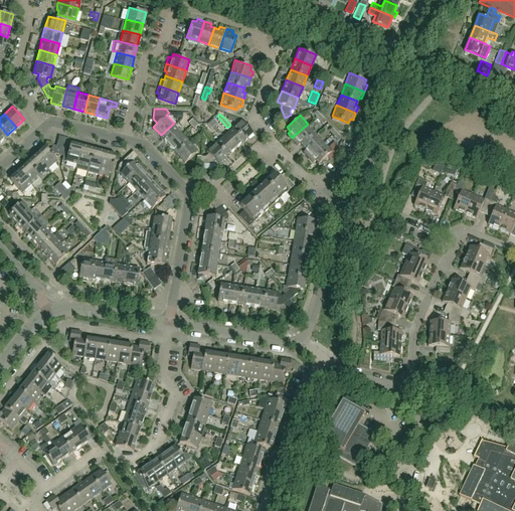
[(252,131),(241,118),(232,126),(244,139),(252,131)]
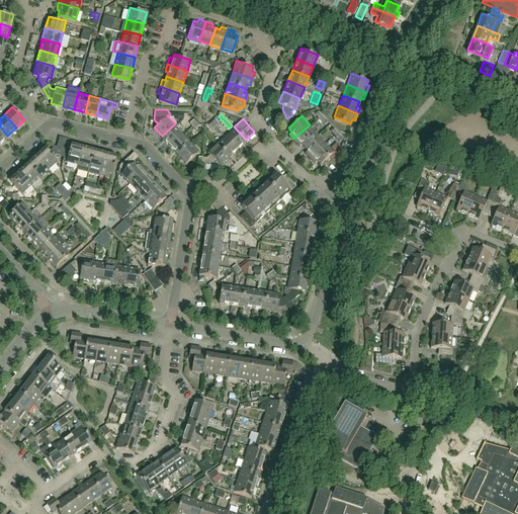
[(169,145),(183,133),(175,123),(162,136),(169,145)]
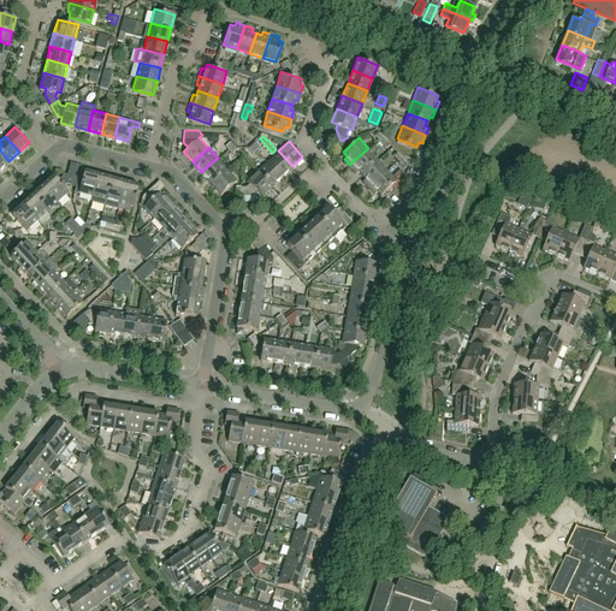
[(361,172),(377,158),(368,148),(349,165),(355,171),(359,168),(361,172)]
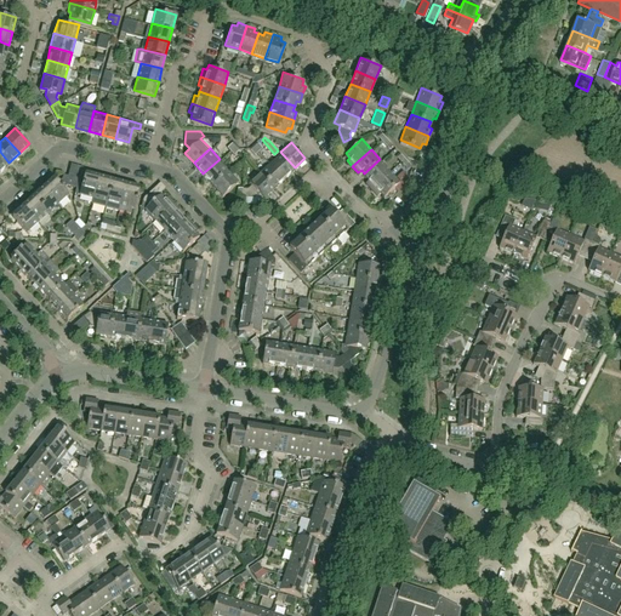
[(295,167),(280,152),(269,161),(284,177),(295,167)]
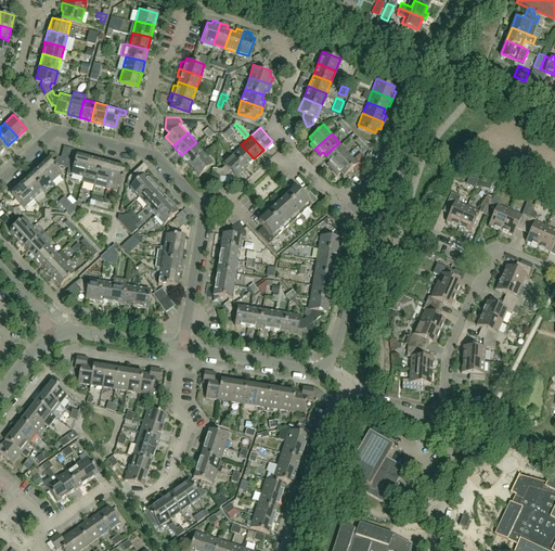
[(190,164),(204,151),(196,142),(181,155),(190,164)]
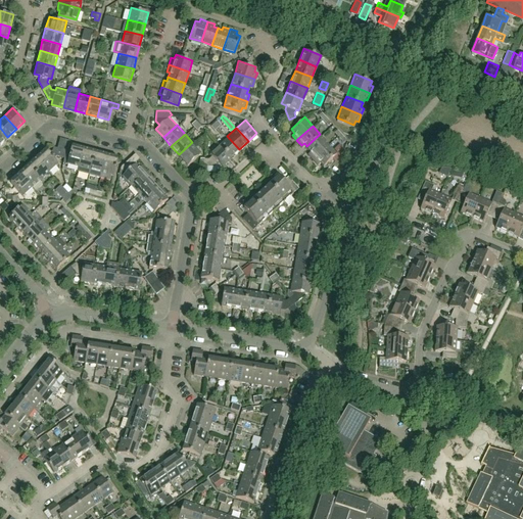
[(313,157),(328,143),(320,134),(306,146),(310,150),(307,152),(313,157)]
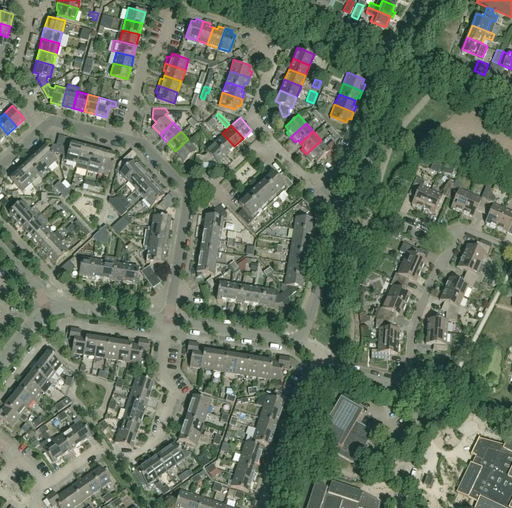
[(77,161),(81,144),(67,140),(69,136),(59,133),(56,143),(57,143),(55,150),(63,152),(61,157),(77,161)]
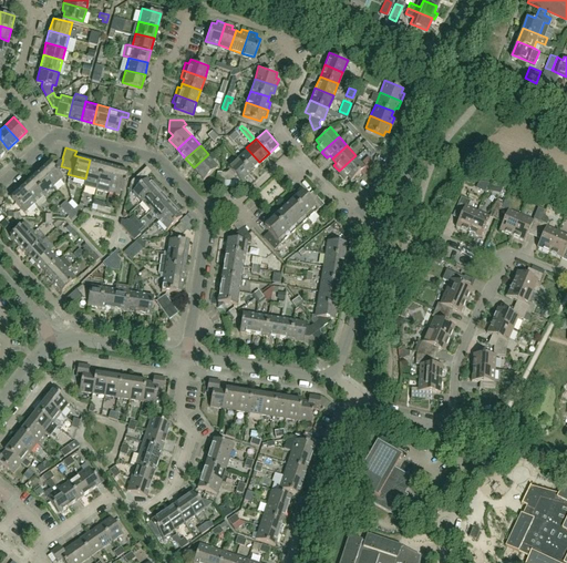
[(259,162),(246,147),(237,155),(250,170),(259,162)]
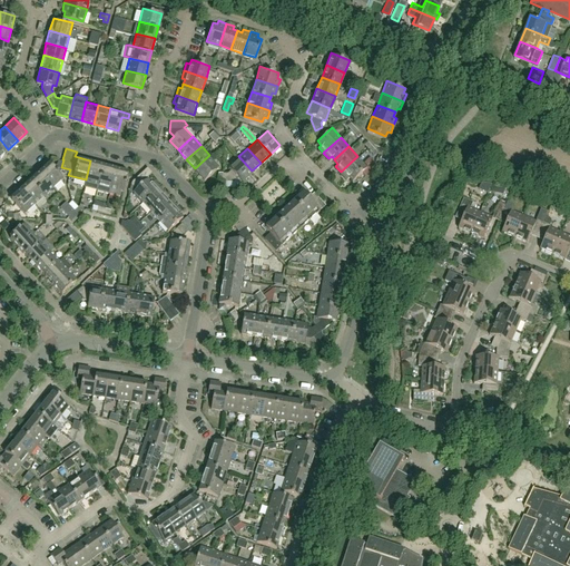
[(204,178),(218,165),(209,155),(195,168),(204,178)]
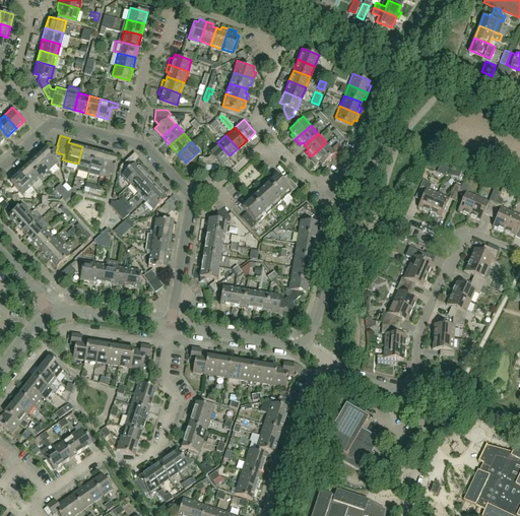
[(335,151),(331,155),(333,157),(339,151),(342,145),(341,143),(340,144),(337,141),(334,143),(337,146),(334,149),(335,151)]
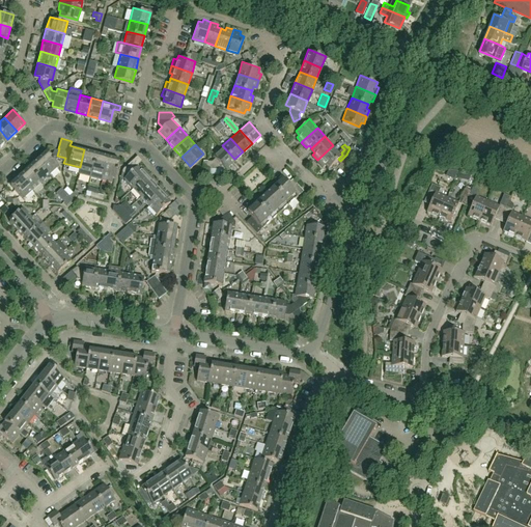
[(225,167),(234,159),(222,145),(213,154),(215,156),(212,159),(207,159),(207,166),(218,167),(221,163),(225,167)]
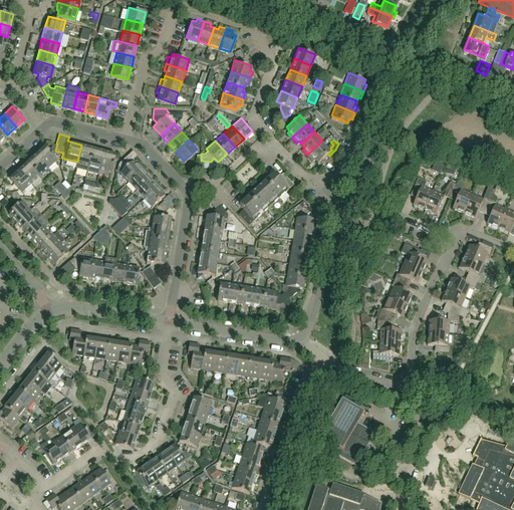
[(317,162),(330,150),(322,141),(307,155),(312,160),(314,158),(317,162)]
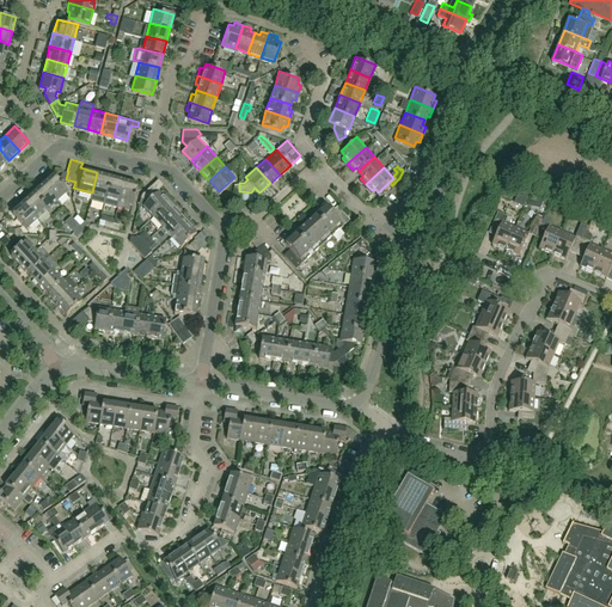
[(104,201),(110,176),(97,172),(92,192),(91,197),(104,201)]
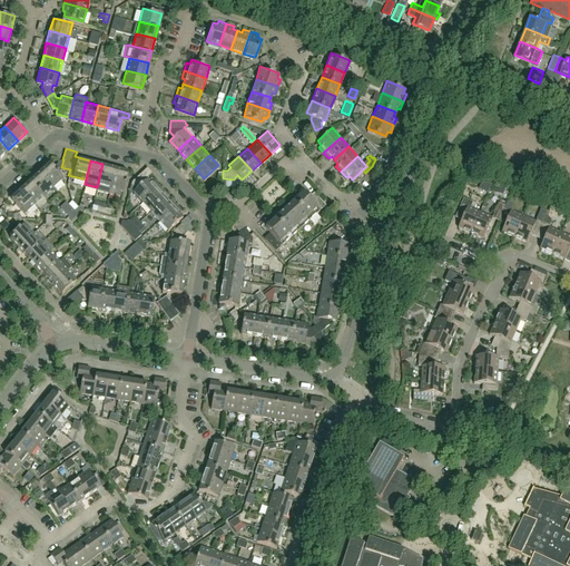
[(62,176),(49,162),(40,171),(53,185),(62,176)]
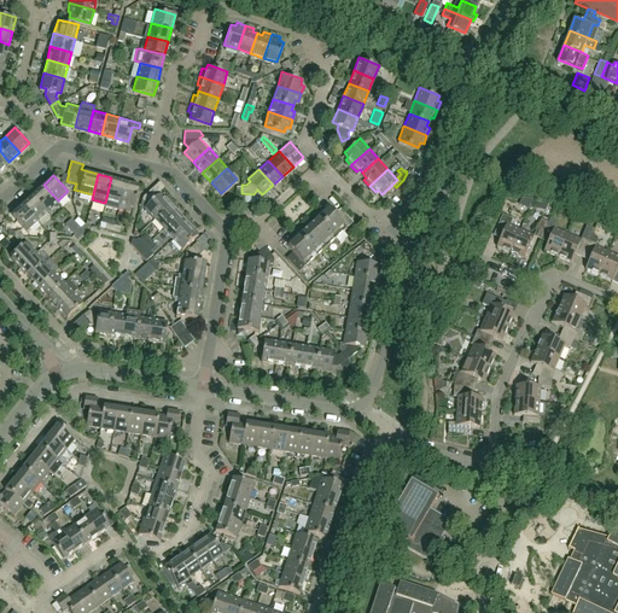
[(118,206),(124,181),(111,177),(105,203),(118,206)]
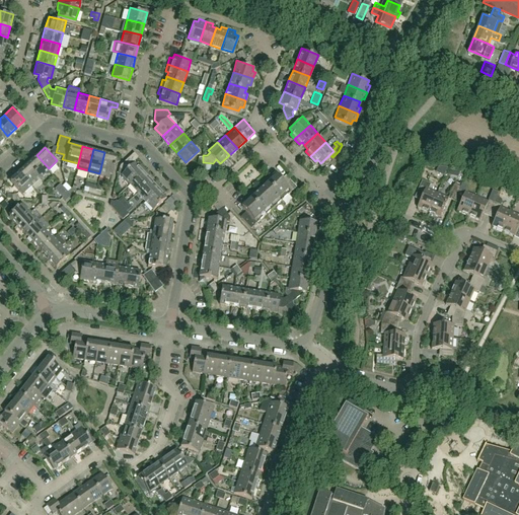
[(112,172),(116,159),(117,155),(104,152),(99,173),(108,176),(109,172),(112,172)]
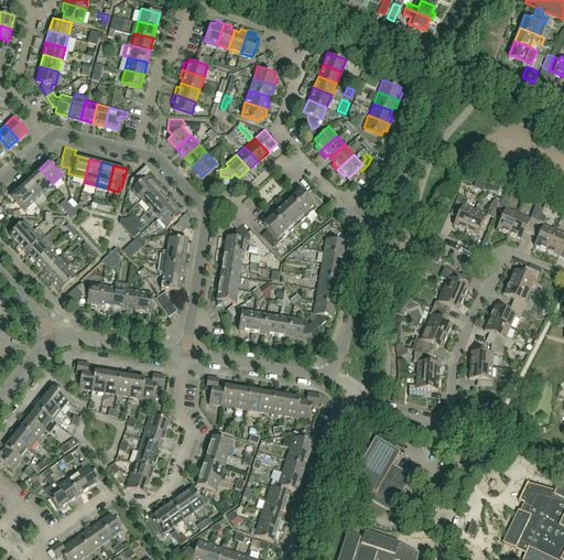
[(53,183),(40,169),(30,176),(43,192),(53,183)]
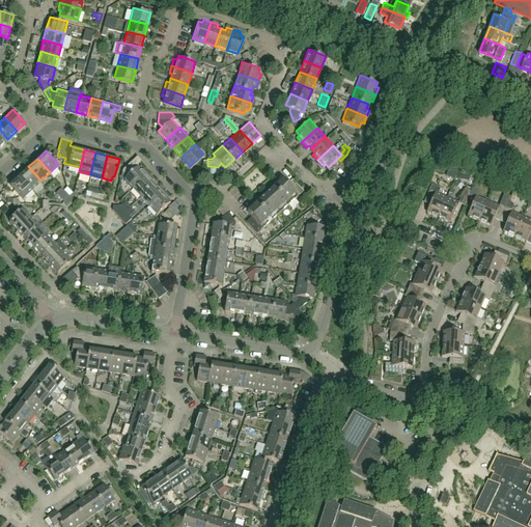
[(135,166),(130,161),(123,166),(122,169),(127,174),(123,176),(132,186),(148,171),(143,166),(141,168),(137,164),(135,166)]
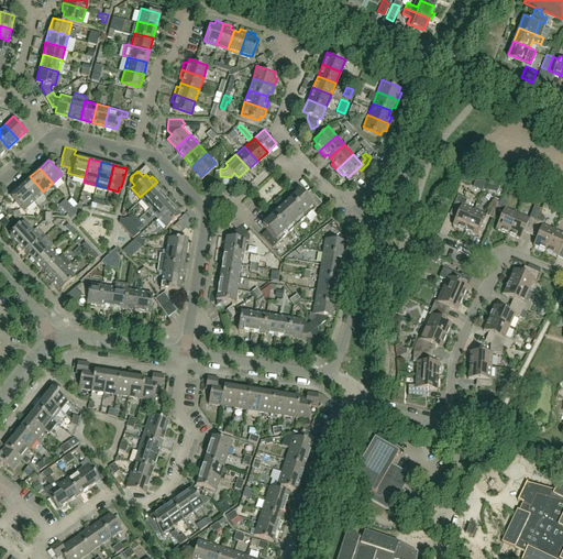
[(360,185),(365,178),(360,173),(353,179),(360,185)]
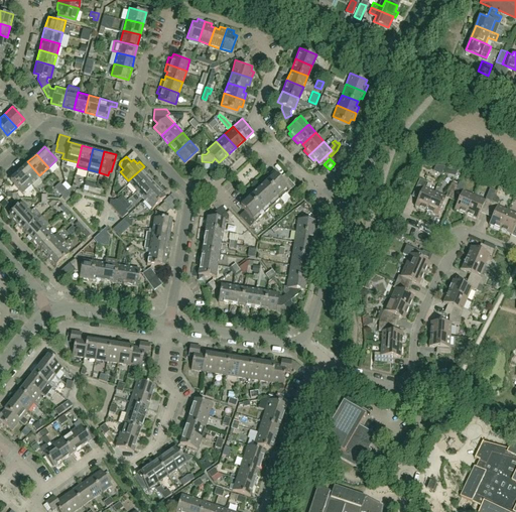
[(39,175),(27,161),(19,169),(31,182),(39,175)]
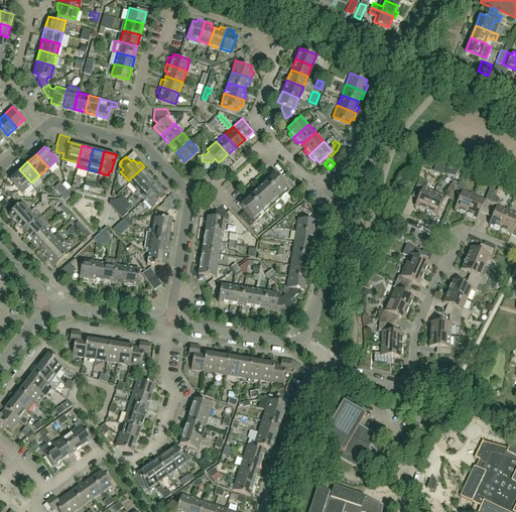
[(136,189),(149,177),(146,173),(149,171),(144,166),(128,180),(136,189)]
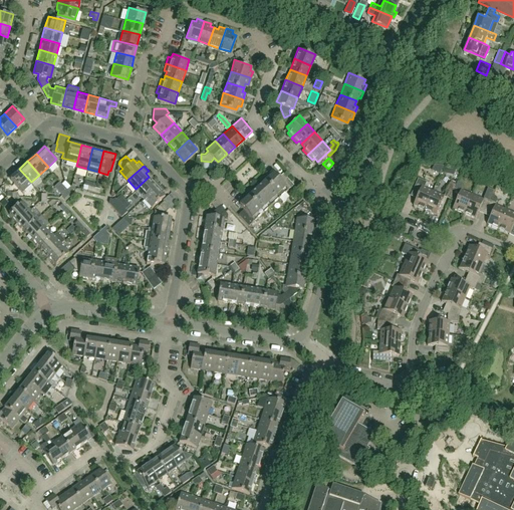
[(293,183),(283,171),(277,176),(273,172),(275,170),(270,166),(265,171),(265,173),(268,176),(267,177),(282,193),(293,183)]
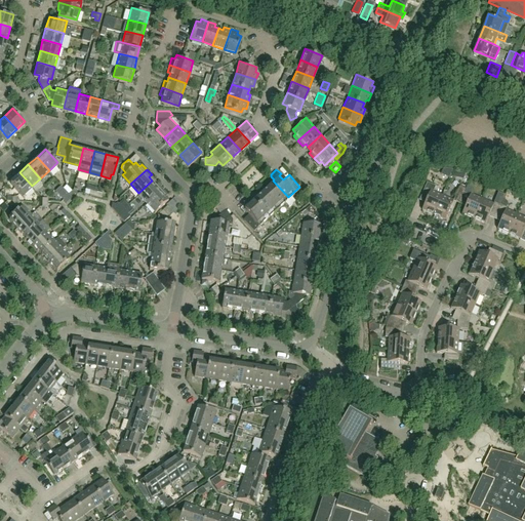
[(32,186),(19,172),(10,181),(23,194),(32,186)]
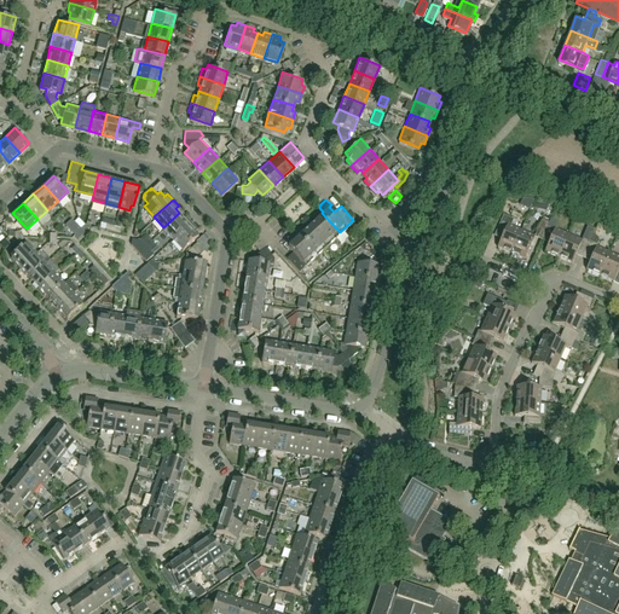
[(510,250),(521,227),(510,222),(513,216),(503,212),(495,230),(502,232),(497,244),(510,250)]
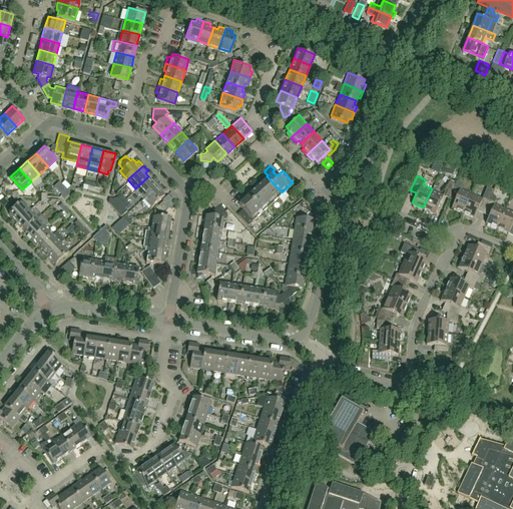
[(143,196),(158,182),(153,177),(151,179),(148,176),(135,188),(143,196)]
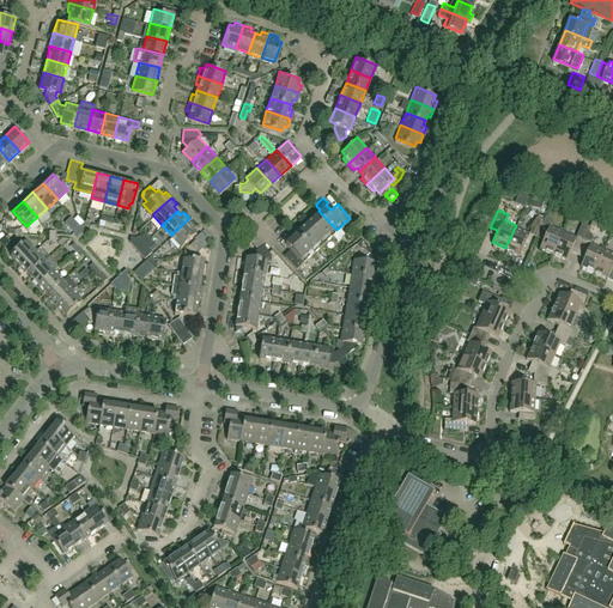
[(337,230),(319,211),(305,223),(323,242),(337,230)]
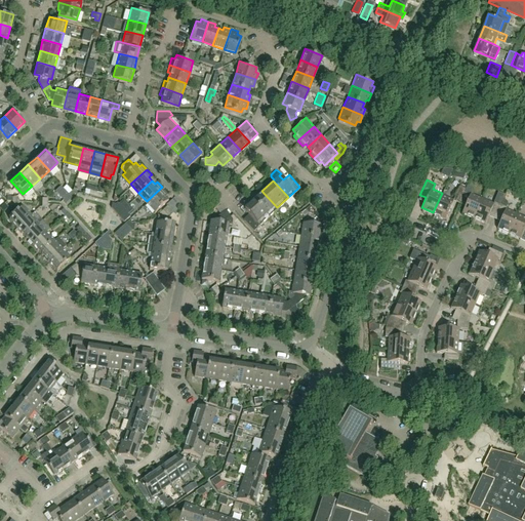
[(460,198),(466,185),(460,183),(459,184),(458,184),(453,195),(460,198)]
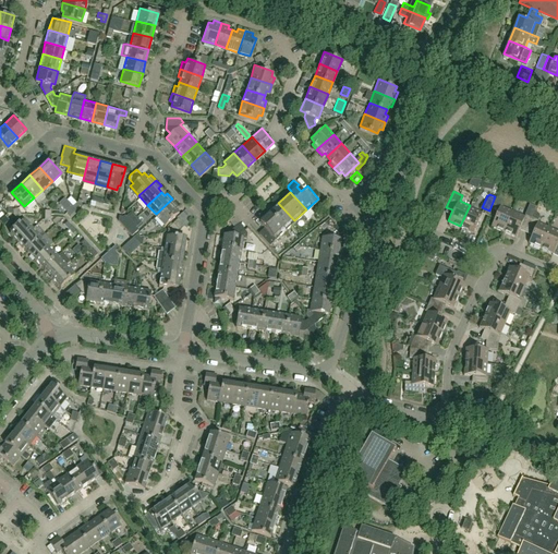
[(504,229),(512,208),(502,204),(502,203),(502,202),(502,201),(502,200),(501,199),(500,196),(499,195),(498,195),(497,194),(496,194),(495,196),(489,211),(495,214),(490,224),(504,229)]
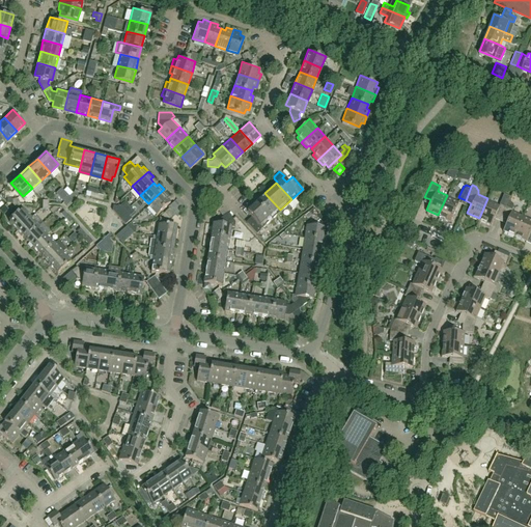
[(157,213),(170,200),(167,196),(169,194),(164,189),(148,203),(157,213)]
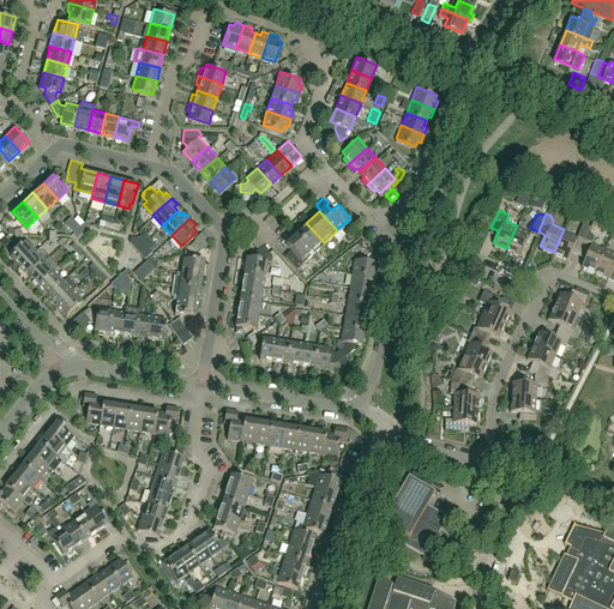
[(324,242),(306,223),(293,235),(311,254),(324,242)]
